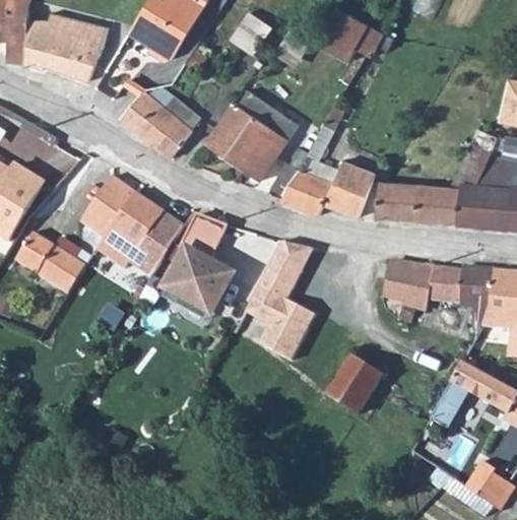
[(0,41),(3,42),(2,62),(23,64),(23,44),(24,38),(25,20),(24,6),(26,0),(0,0),(0,41)]
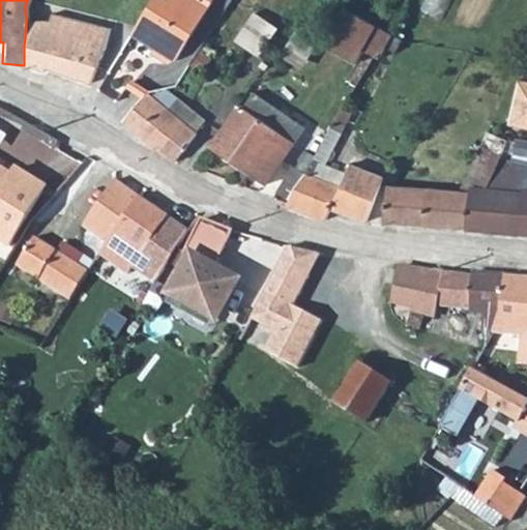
[(149,0),(130,30),(175,58),(206,6),(195,0),(149,0)]
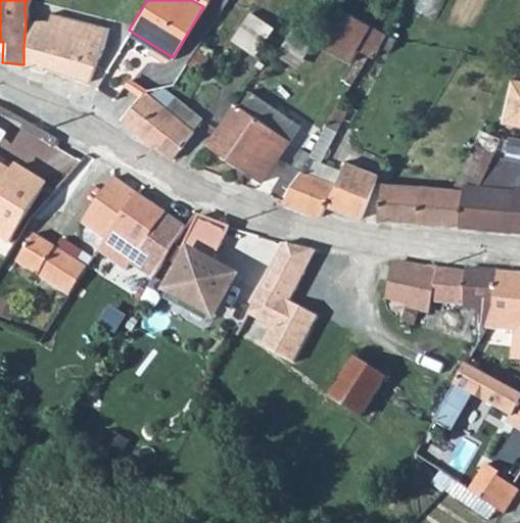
[(418,0),(416,4),(435,15),(443,0),(418,0)]
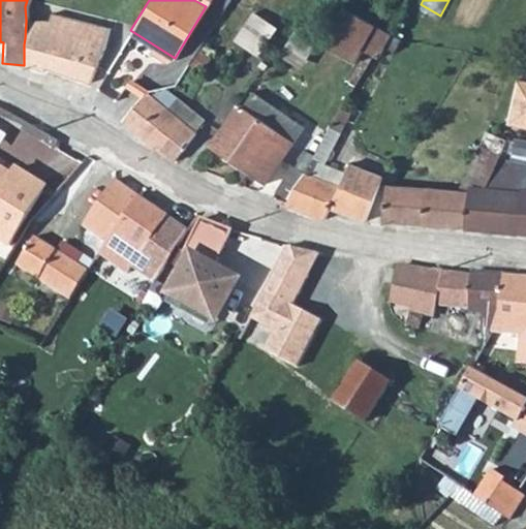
[(323,44),(353,62),(361,48),(376,57),(382,47),(390,34),(343,8),(323,44)]
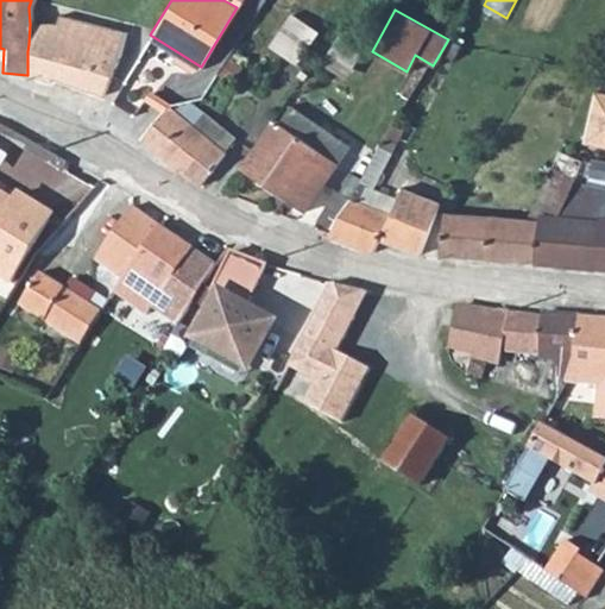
[(268,46),(295,63),(316,30),(290,12),(268,46)]
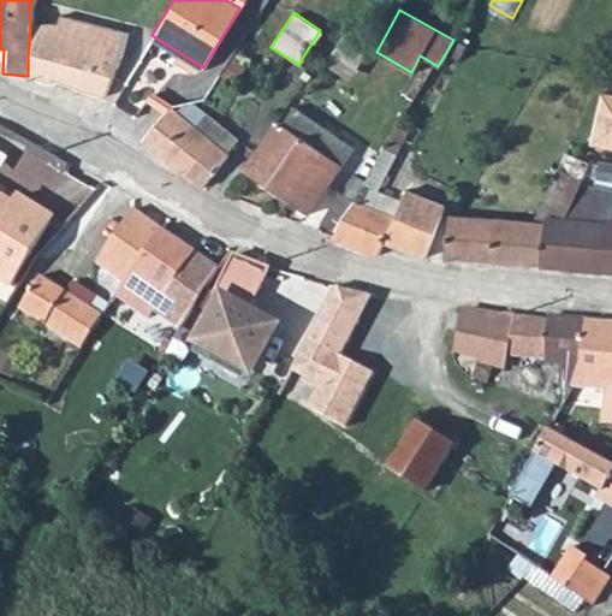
[(28,76),(48,82),(49,78),(102,95),(125,33),(57,13),(54,23),(30,24),(29,45),(28,52),(28,76)]
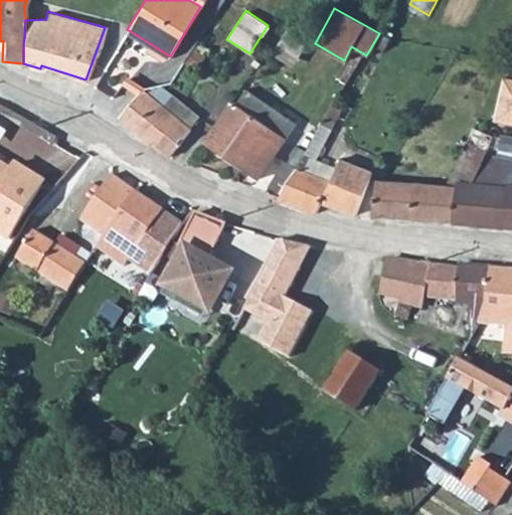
[(270,54),(285,62),(304,29),(289,22),(270,54)]
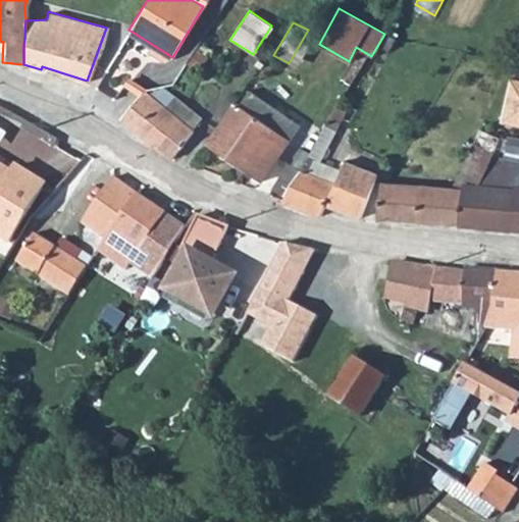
[(377,46),(385,51),(395,35),(384,34),(377,46)]
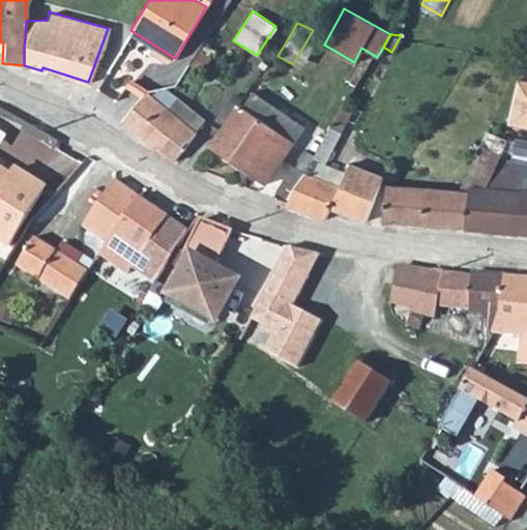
[(185,64),(201,74),(214,51),(200,42),(185,64)]
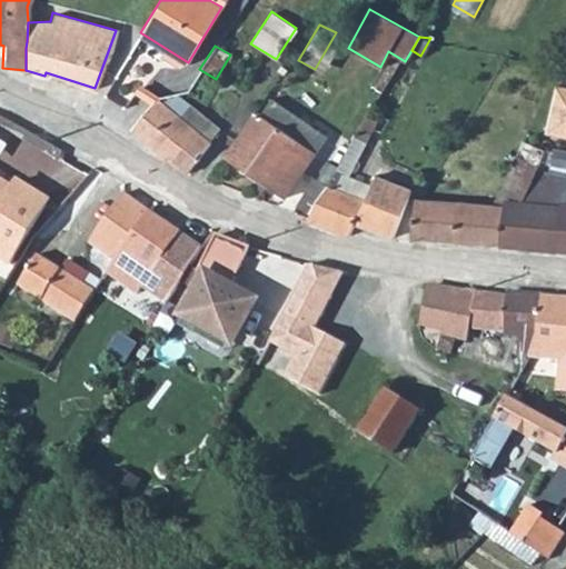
[(565,86),(554,83),(544,131),(565,136),(565,86)]
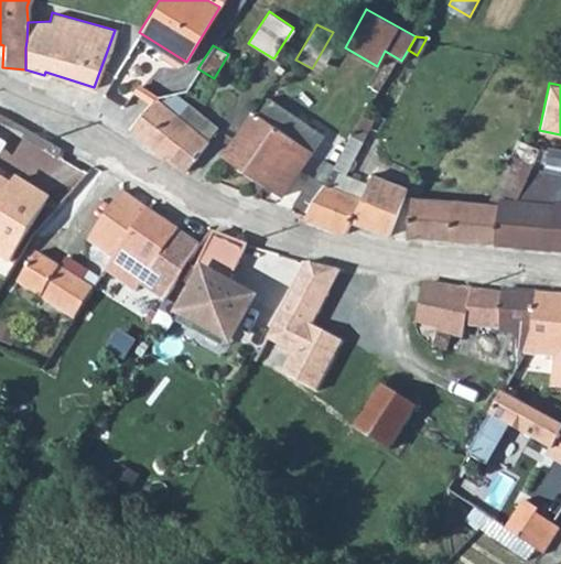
[(127,129),(157,151),(182,172),(185,173),(207,141),(205,139),(215,126),(173,91),(153,97),(127,129)]
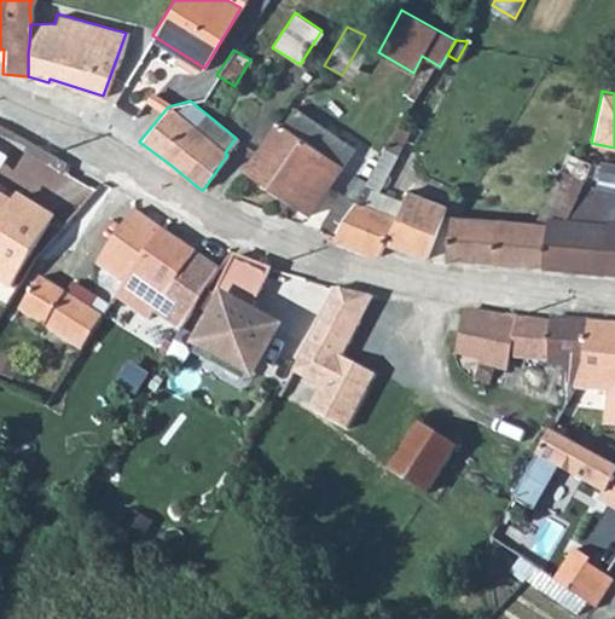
[(243,169),(309,215),(352,150),(288,104),(243,169)]
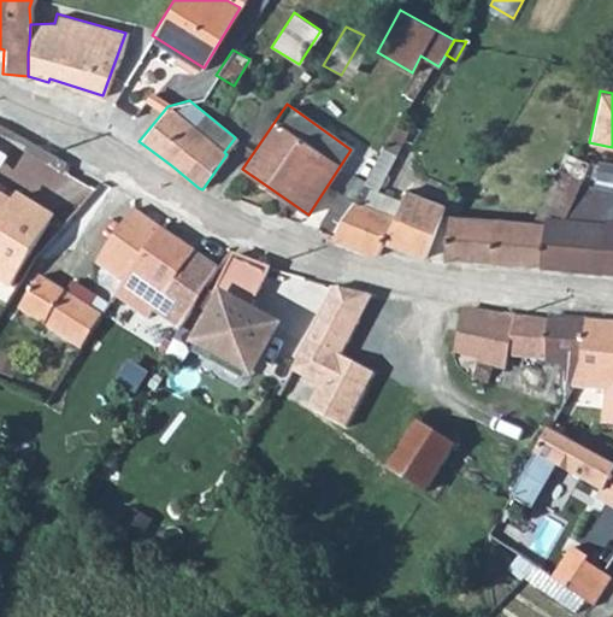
[(330,236),(377,256),(382,242),(423,258),(443,206),(404,192),(400,201),(376,191),(398,146),(388,139),(354,201),(334,231),(330,236)]
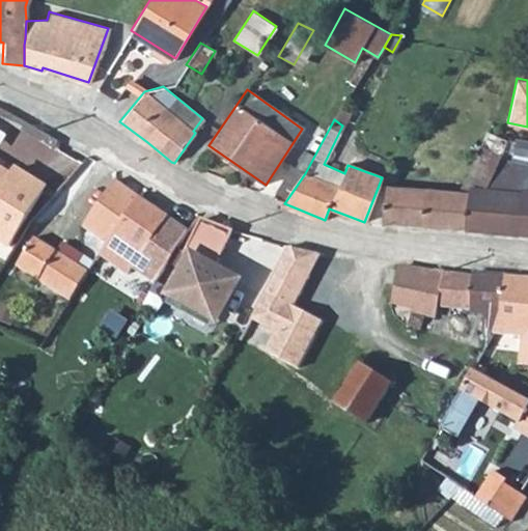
[(381,223),(527,234),(527,189),(524,190),(527,178),(527,164),(499,159),(501,154),(480,145),(461,191),(385,186),(381,223)]
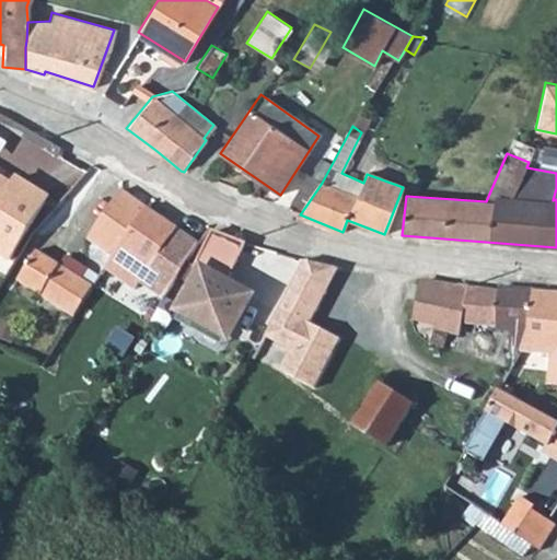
[(303,210),(322,183),(308,174),(290,202),(303,210)]
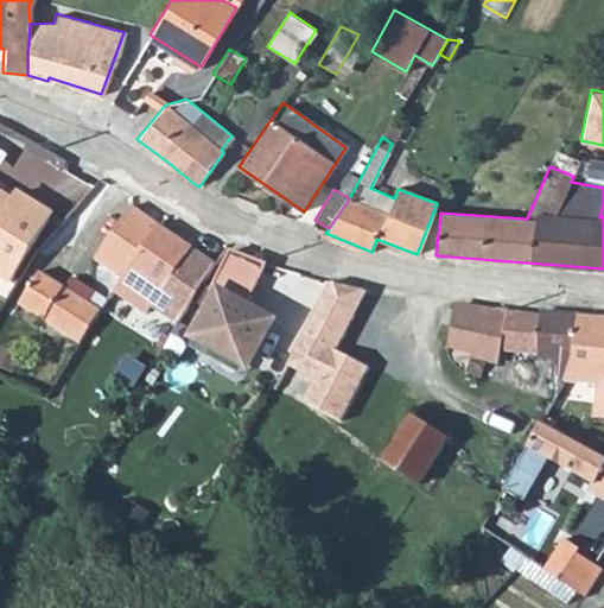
[(0,273),(12,280),(50,213),(16,194),(8,207),(0,202),(0,273)]
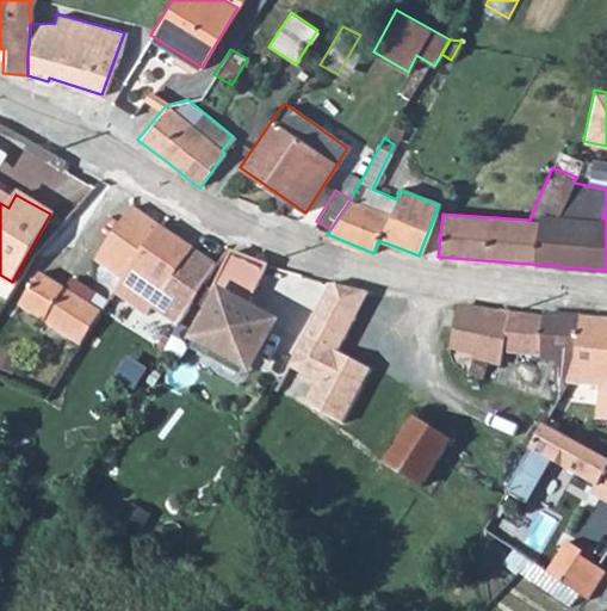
[(121,279),(156,226),(131,207),(92,261),(121,279)]
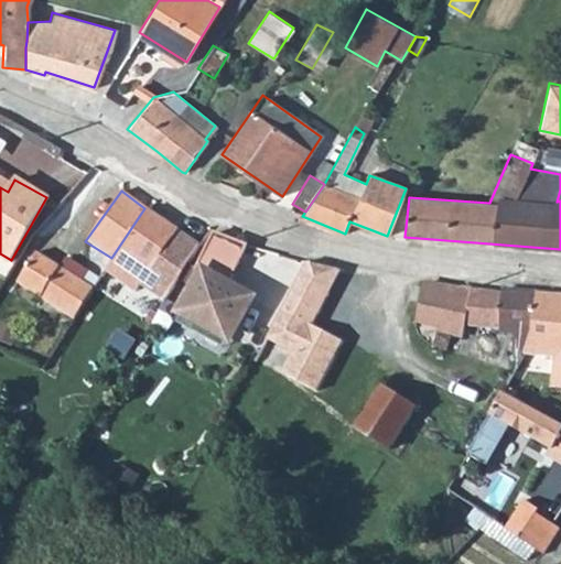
[(104,270),(135,291),(144,277),(169,294),(197,246),(144,208),(111,258),(104,270)]
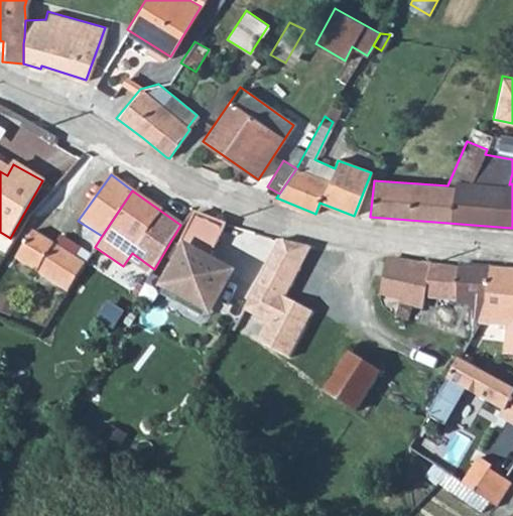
[(197,213),(191,223),(218,237),(226,223),(197,213)]
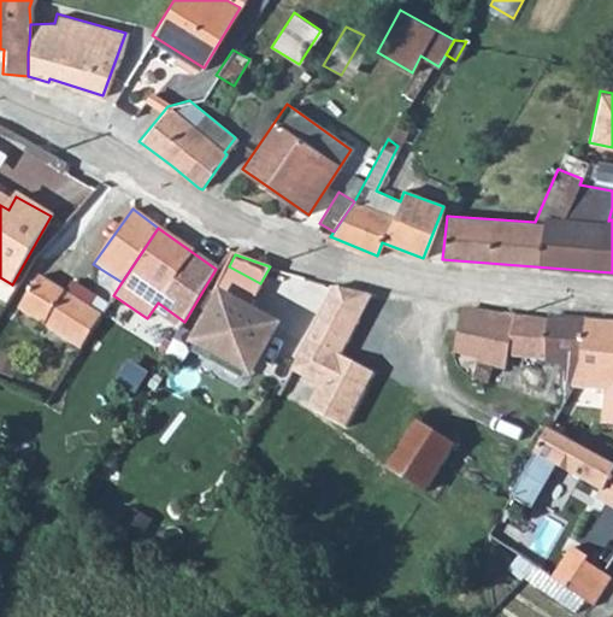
[(229,266),(213,297),(222,301),(199,344),(248,370),(271,328),(245,313),(260,283),(229,266)]
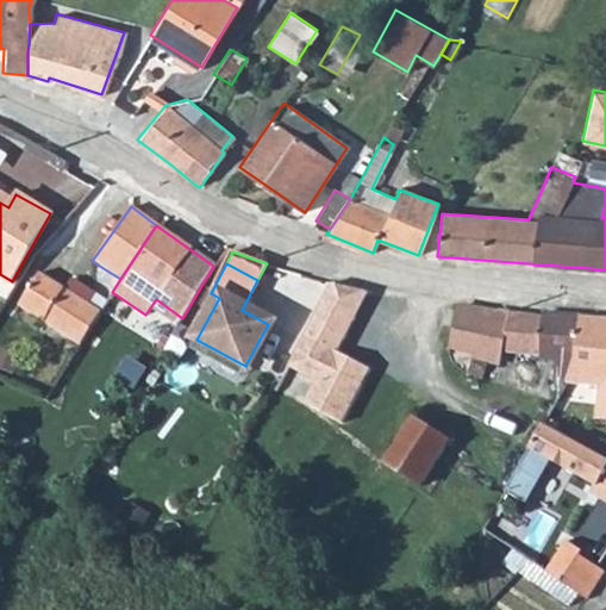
[(77,346),(99,312),(86,304),(93,293),(68,278),(61,288),(37,273),(16,306),(77,346)]
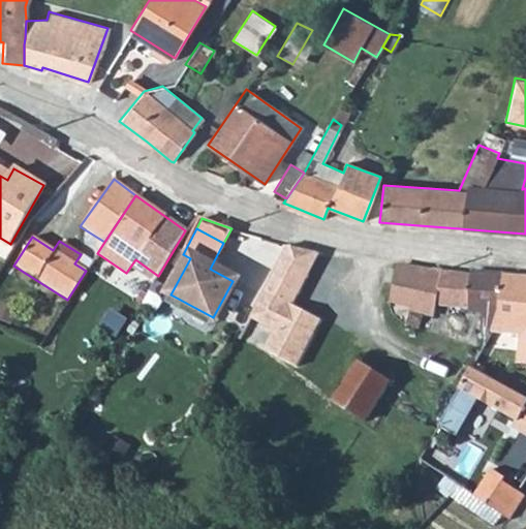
[(287,247),(251,317),(274,330),(264,348),(300,366),(326,319),(297,304),(318,253),(287,247)]
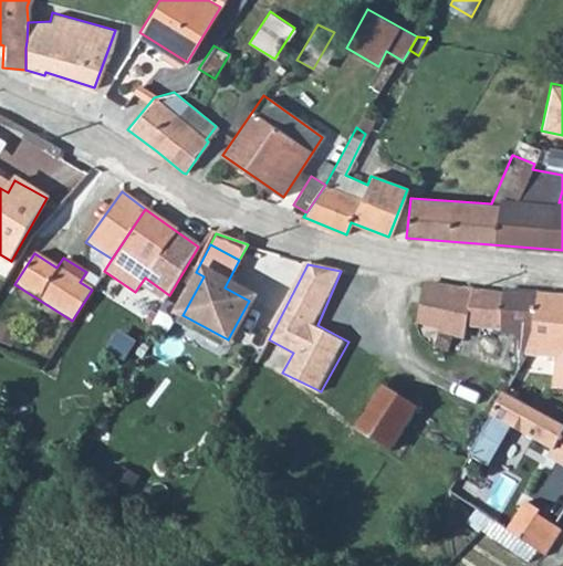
[(415,323),(437,328),(448,284),(425,283),(415,323)]
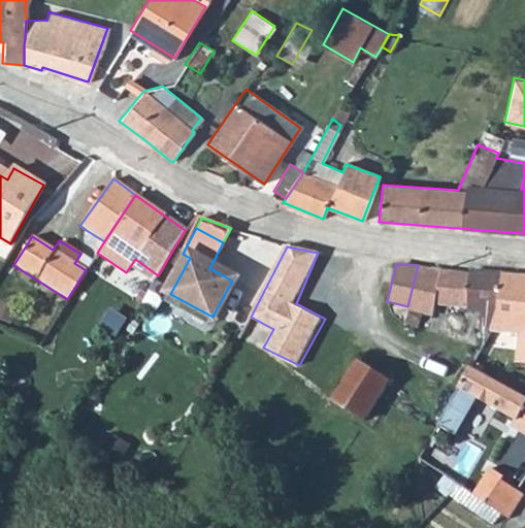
[(407,306),(402,324),(414,328),(419,314),(431,315),(433,304),(478,308),(471,328),(485,333),(487,331),(496,312),(497,308),(500,273),(418,265),(407,306)]
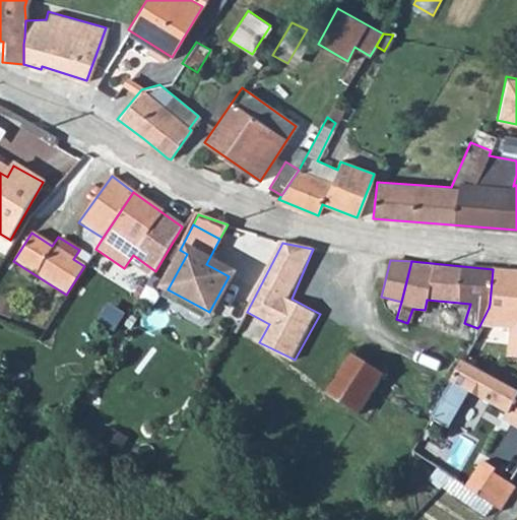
[(507,356),(516,358),(516,271),(493,269),(490,304),(489,308),(479,326),(509,329),(507,356)]
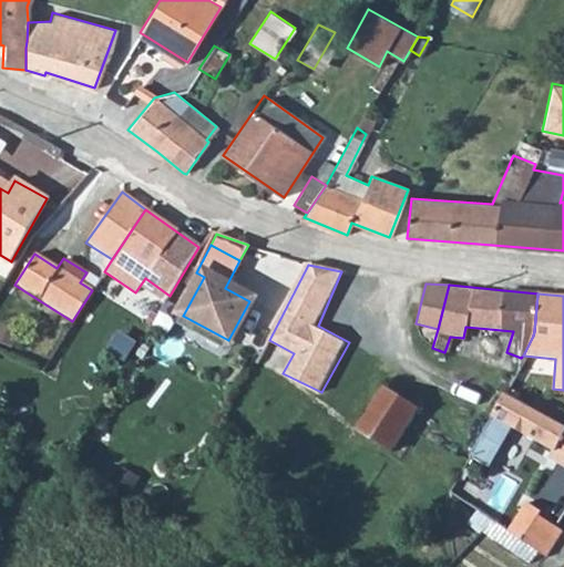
[(355,431),(389,454),(417,411),(381,388),(355,431)]
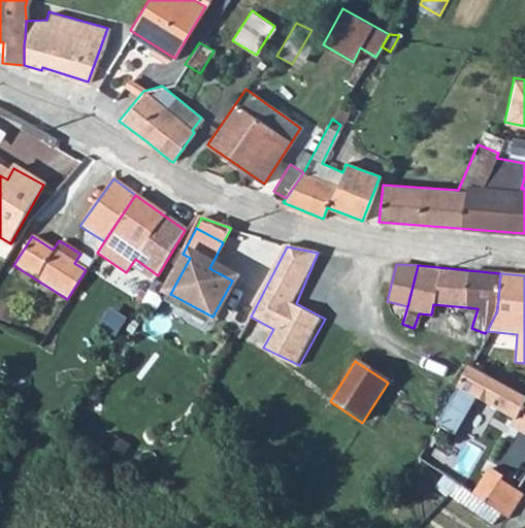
[(476,397),(513,419),(509,427),(524,435),(524,398),(469,366),(436,426),(455,436),(476,397)]
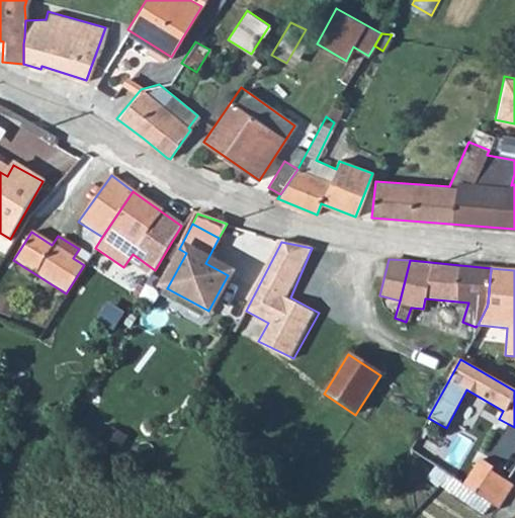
[(461,486),(492,507),(508,483),(490,470),(492,467),(479,458),(461,486)]
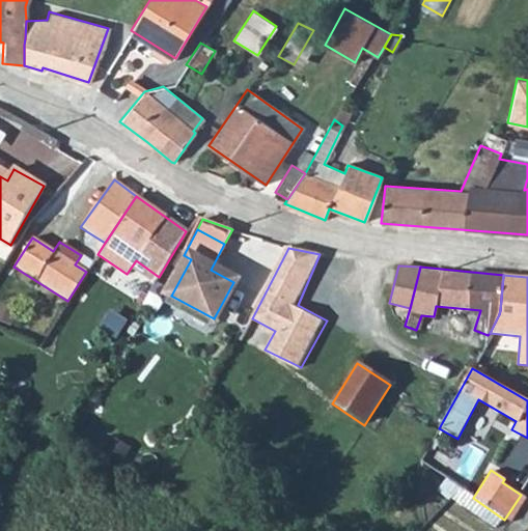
[(504,520),(509,522),(525,497),(521,495),(504,520)]
